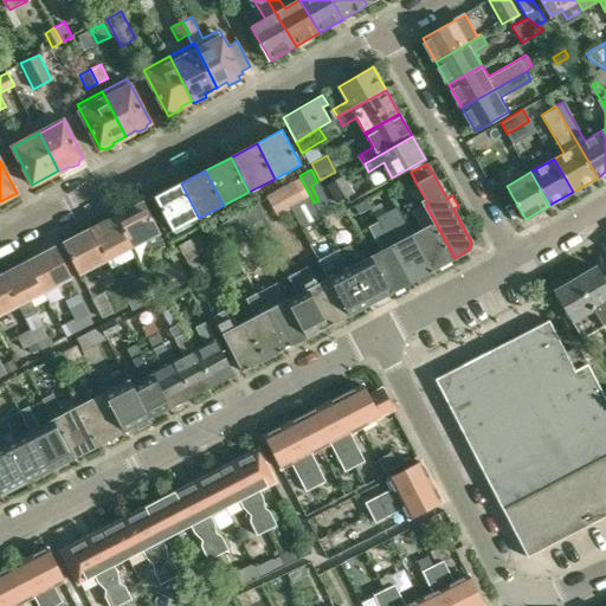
[(327,185),(336,202),(353,193),(343,175),(327,185)]
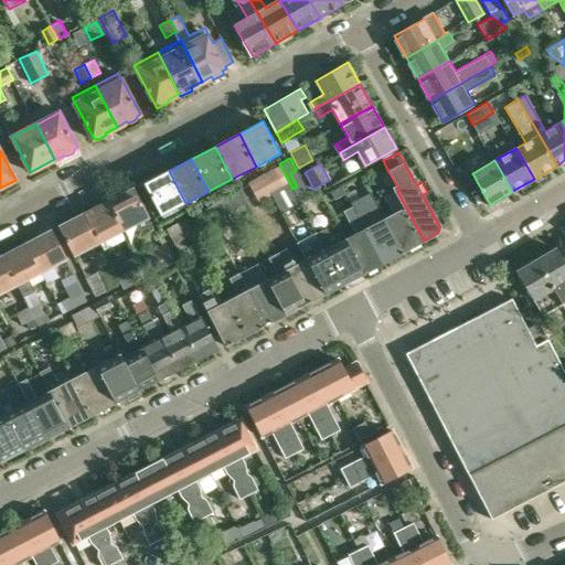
[(272,194),(285,188),(274,168),(260,174),(272,194)]
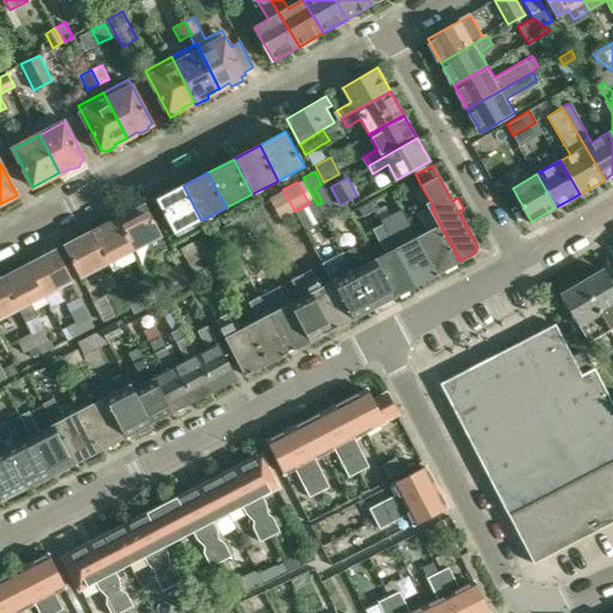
[(425,198),(428,196),(420,184),(412,189),(419,201),(425,198)]
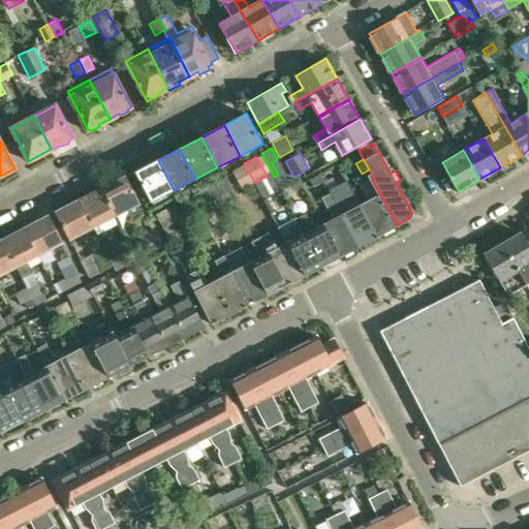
[(135,172),(152,203),(174,190),(158,160),(135,172)]
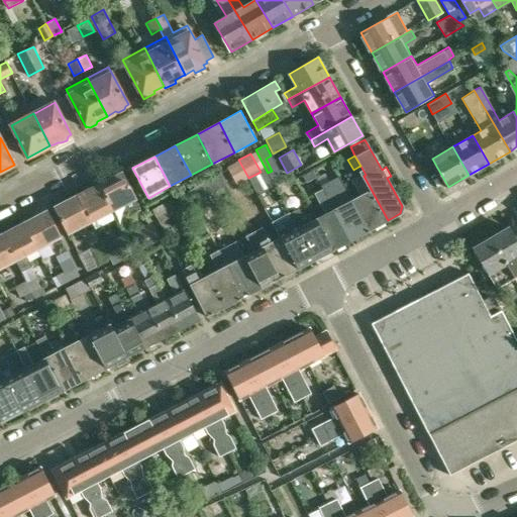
[(432,159),(422,165),(427,174),(437,168),(432,159)]
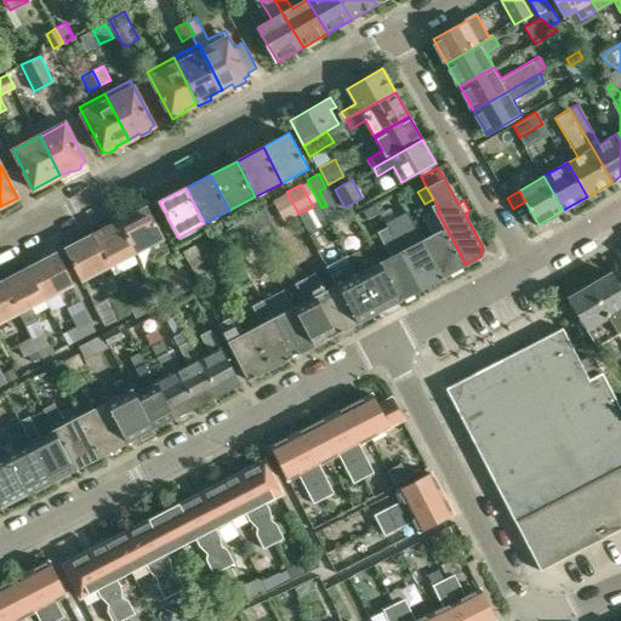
[(284,222),(298,214),(286,192),(272,200),(284,222)]
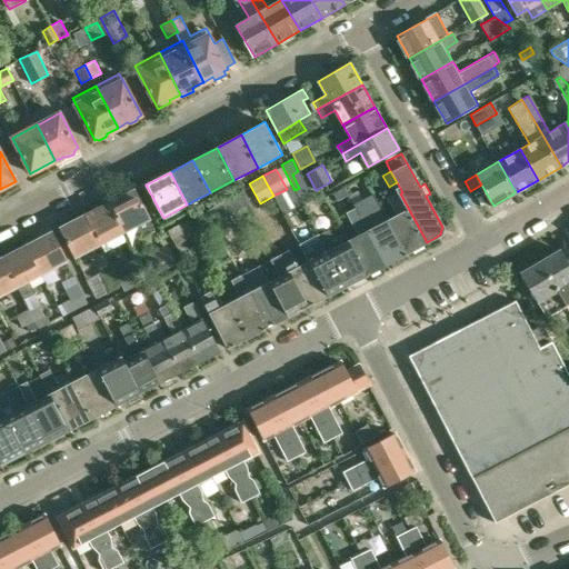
[(347,193),(343,186),(332,192),(337,200),(347,193)]
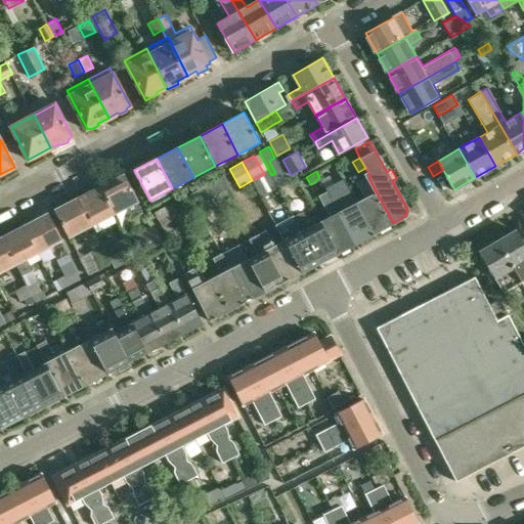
[(224,175),(208,184),(214,195),(231,186),(224,175)]
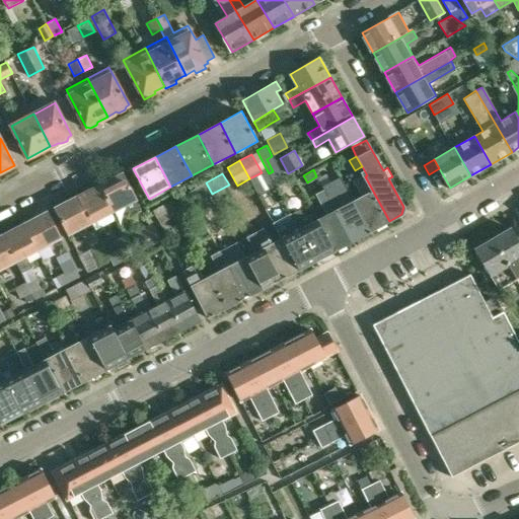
[(123,174),(100,186),(114,211),(125,206),(130,216),(141,210),(123,174)]
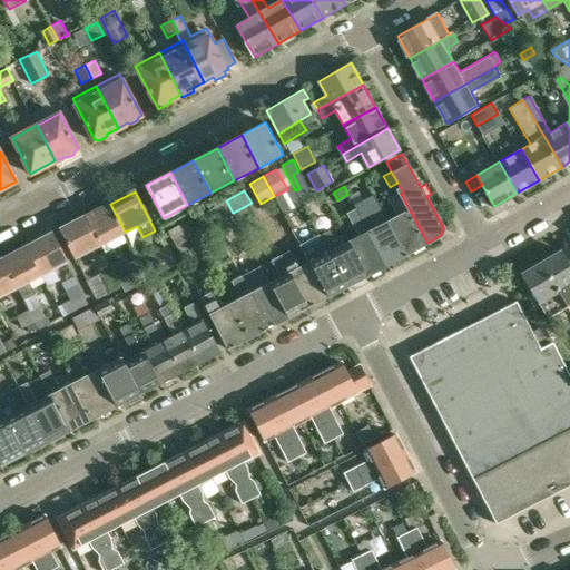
[(373,194),(353,204),(387,264),(406,254),(389,220),(387,222),(373,194)]
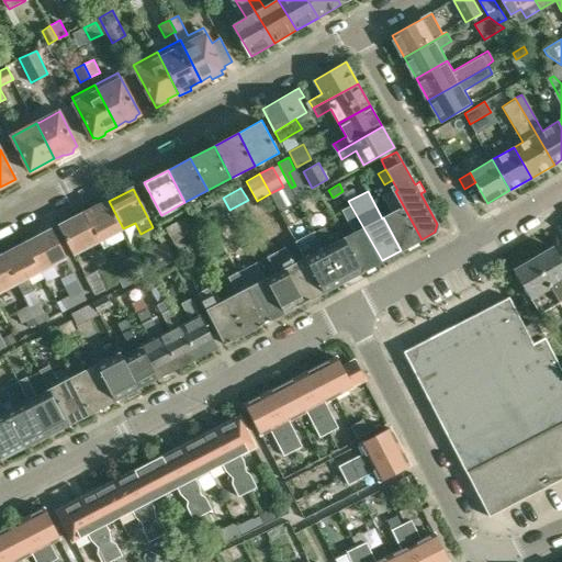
[(393,212),(383,217),(401,250),(422,239),(395,191),(384,197),(393,212)]
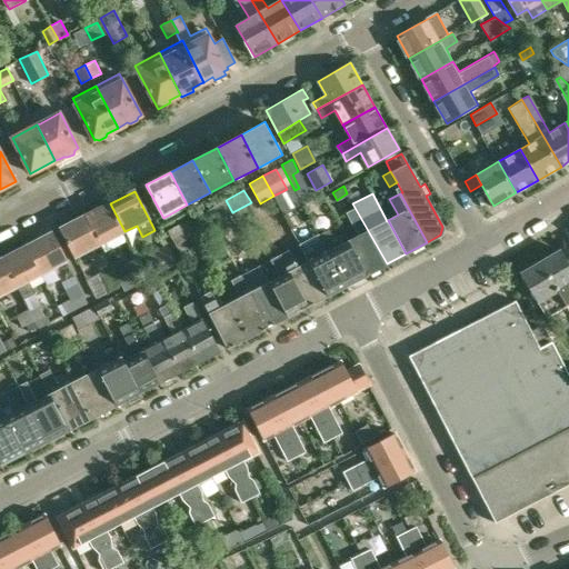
[(232,212),(226,200),(206,211),(212,223),(232,212)]
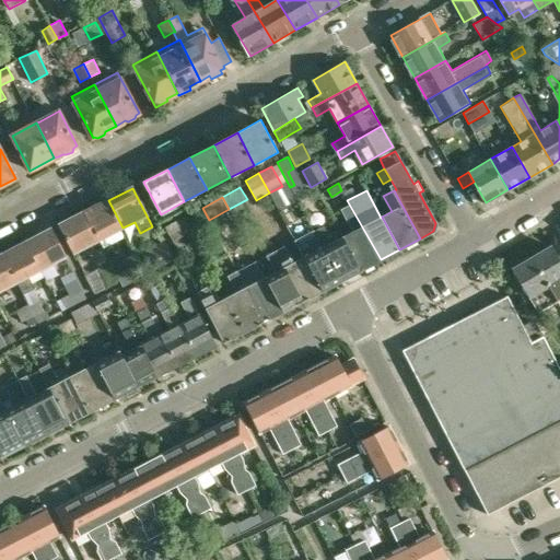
[(108,200),(84,212),(98,240),(123,228),(108,200)]
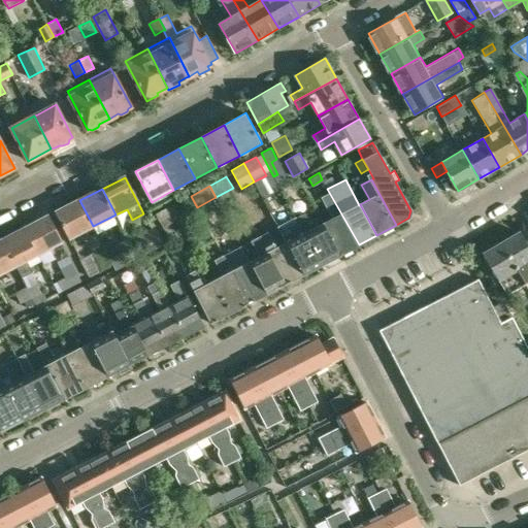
[(334,219),(324,224),(340,254),(359,244),(327,189),(329,193),(322,197),(334,219)]
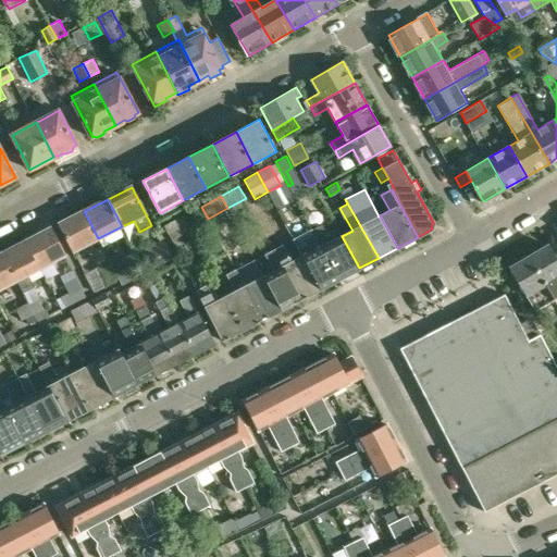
[(196,209),(182,217),(189,230),(190,230),(187,224),(199,218),(196,209)]
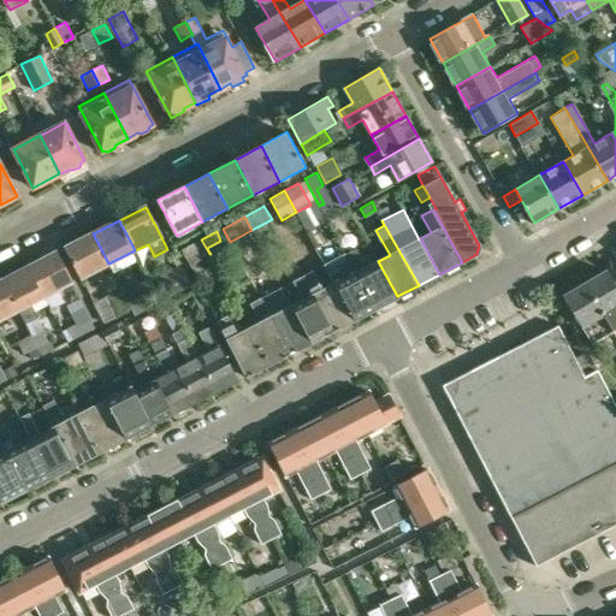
[(108,264),(93,234),(66,248),(81,278),(108,264)]
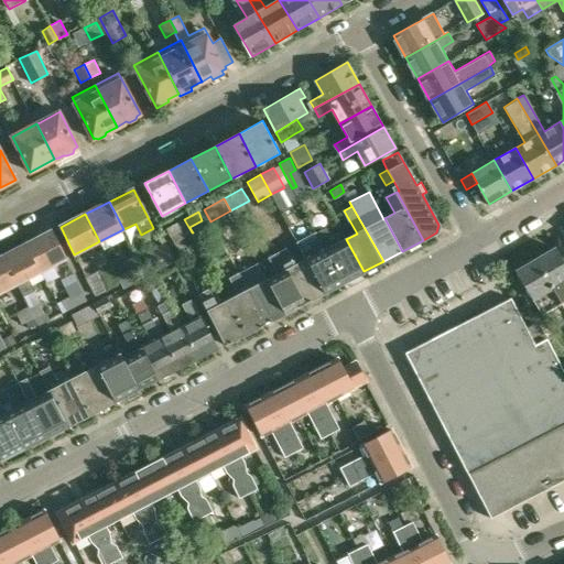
[(192,232),(184,219),(166,228),(174,243),(192,232)]
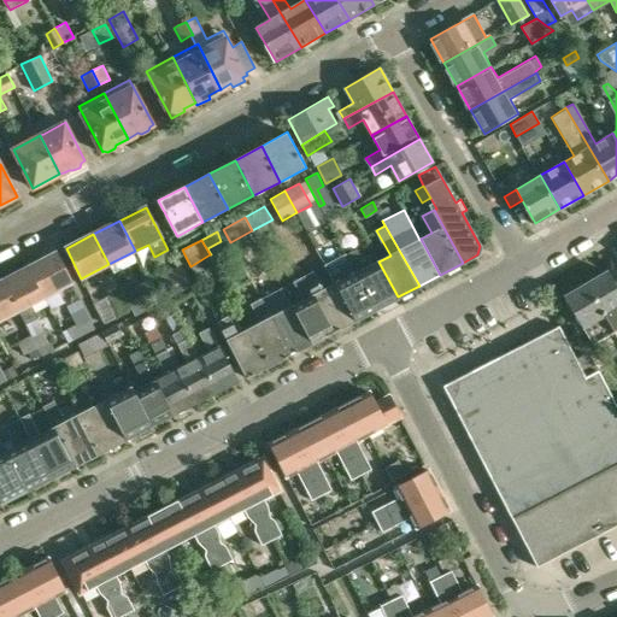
[(358,250),(347,254),(376,307),(398,297),(378,262),(368,266),(358,250)]
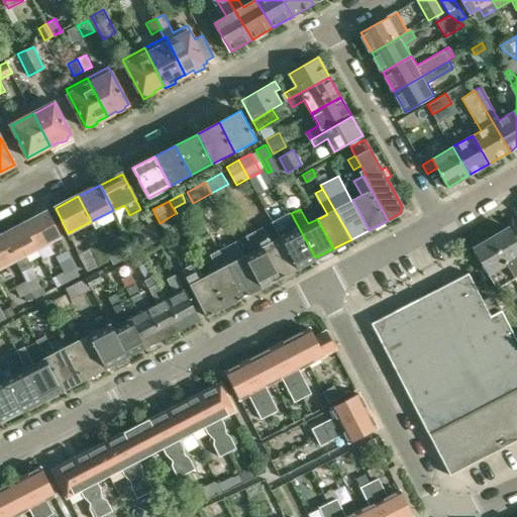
[(46,212),(24,223),(37,248),(60,237),(46,212)]
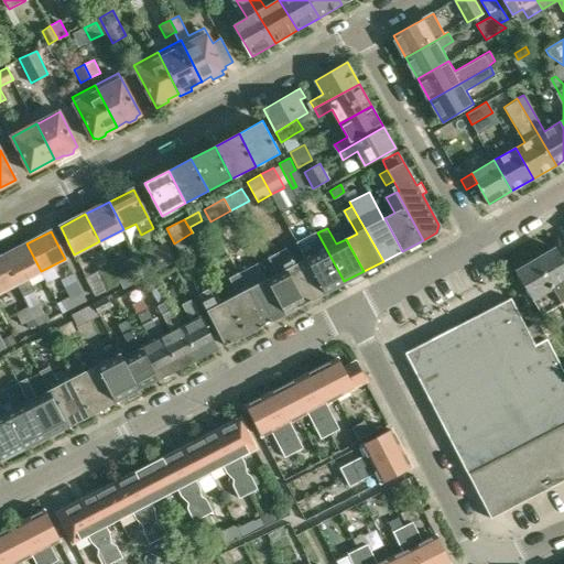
[(317,253),(307,259),(325,292),(344,281),(317,232),(310,237),(317,253)]
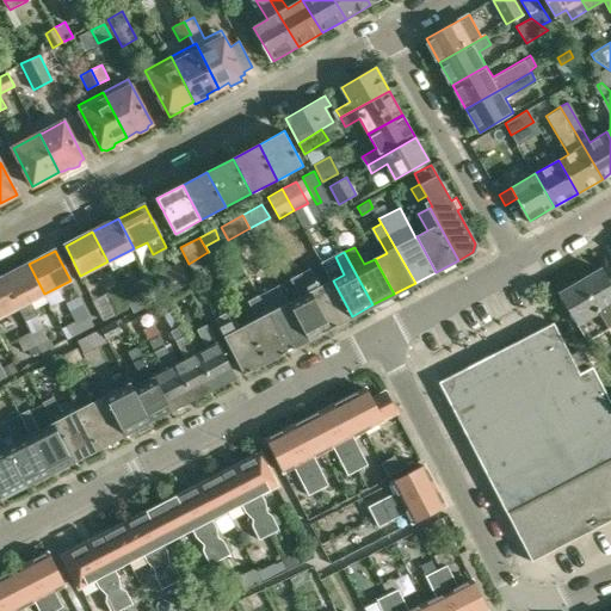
[(44,295),(44,294),(29,264),(2,278),(18,308),(25,321),(37,314),(35,308),(48,302),(44,295)]
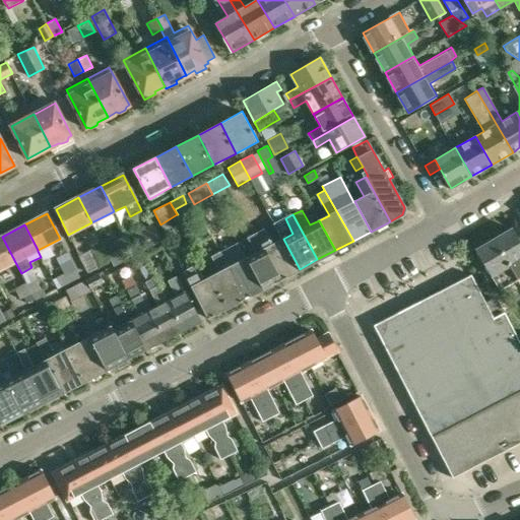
[(140,251),(163,240),(154,225),(147,229),(151,236),(137,244),(140,251)]
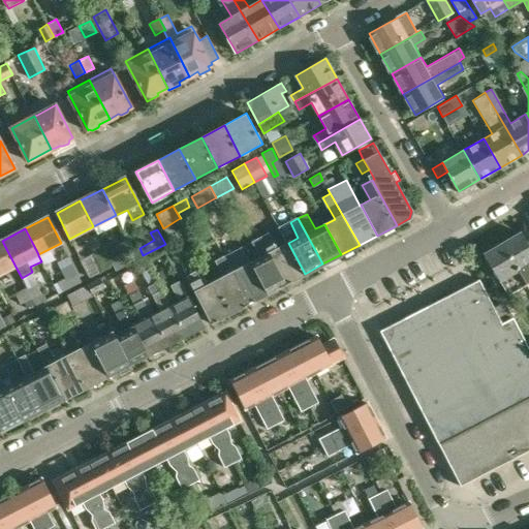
[(270,232),(261,238),(286,283),(305,274),(288,243),(278,248),(270,232)]
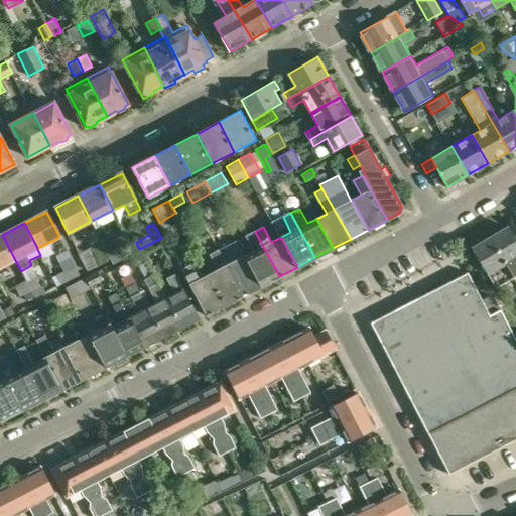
[(515,241),(508,227),(490,237),(513,276),(515,274),(515,241)]
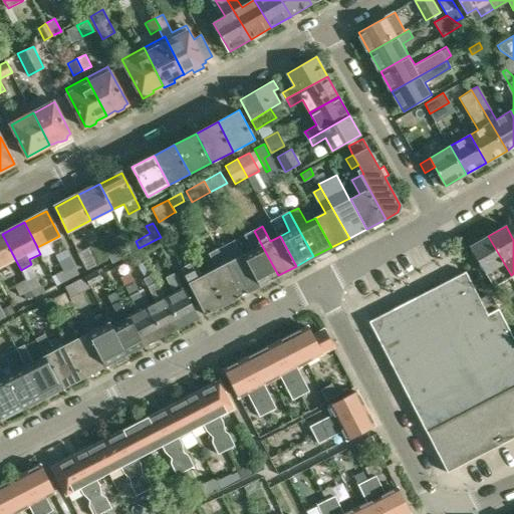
[(254,250),(244,255),(260,285),(278,275),(254,231),(246,235),(254,250)]
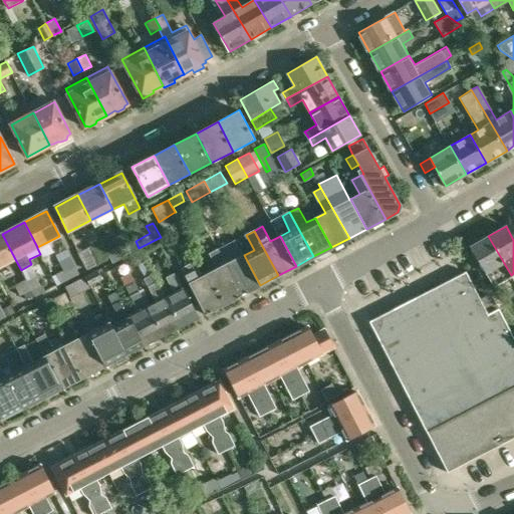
[(2,234),(0,234),(0,266),(15,259),(2,234)]
